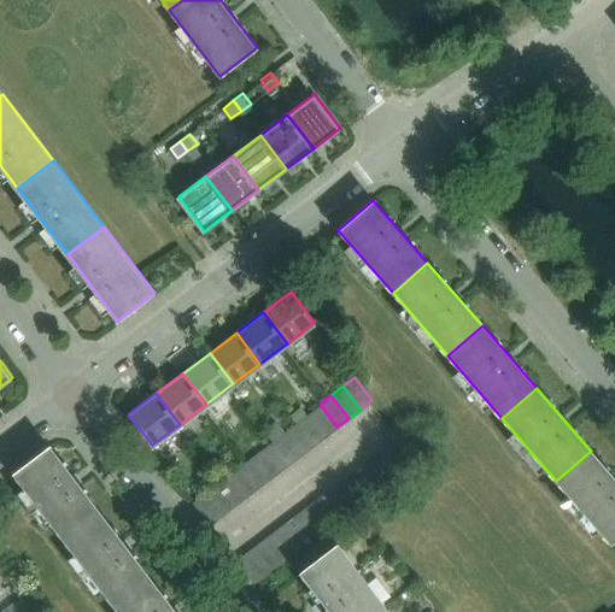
[(337,427),(320,404),(308,412),(326,435),(337,427)]
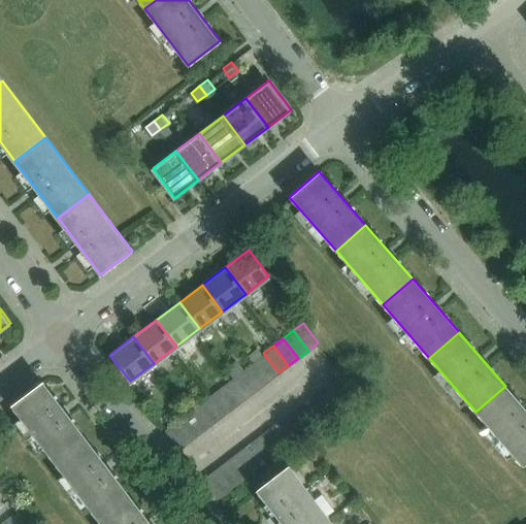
[(259,347),(250,353),(255,360),(263,353),(259,347)]
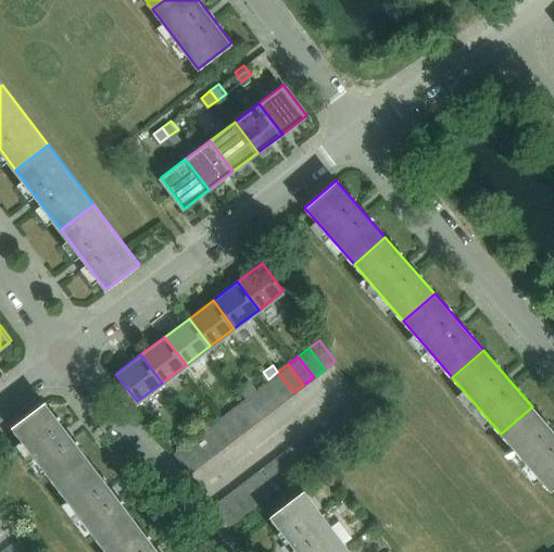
[(293,392),(277,372),(268,379),(267,379),(282,400),(293,392)]
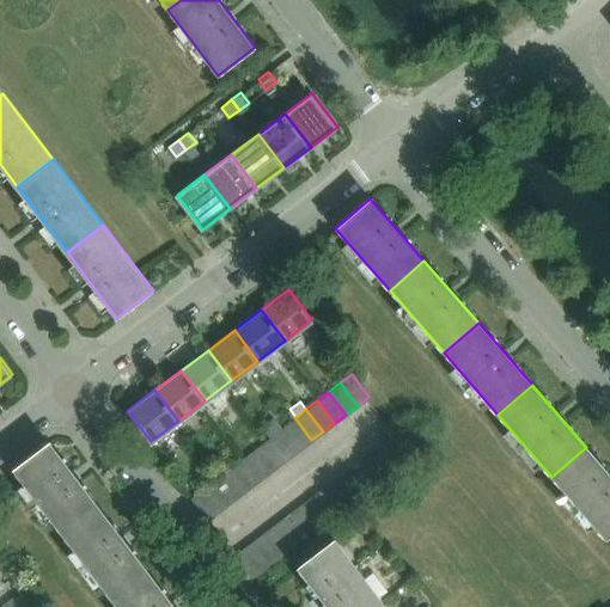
[(276,415),(263,424),(272,435),(282,427),(284,425),(276,415)]
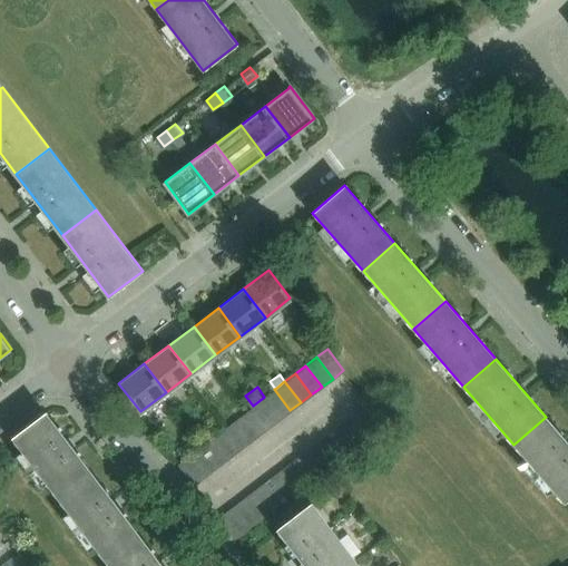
[(290,410),(274,389),(264,397),(263,398),(280,419),(290,410)]
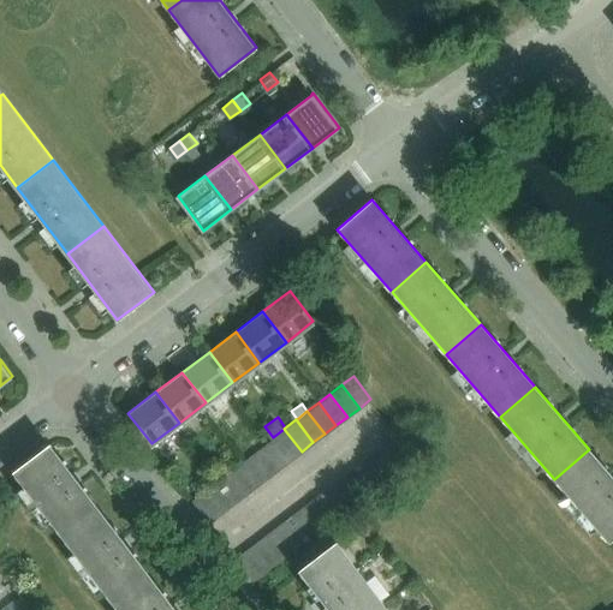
[(302,452),(284,429),(273,437),(290,460),(302,452)]
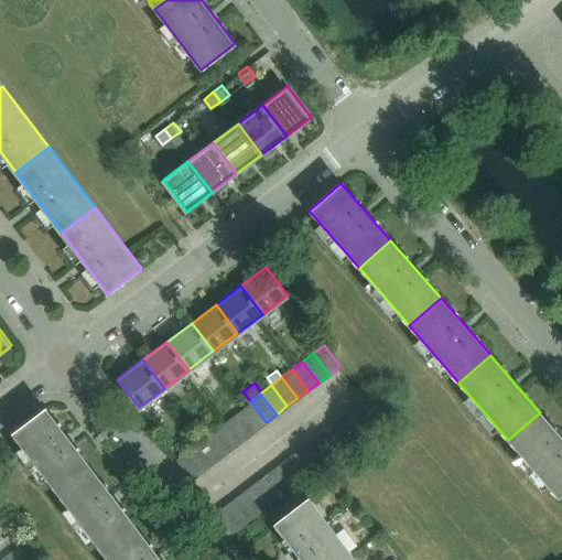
[(266,422),(250,401),(239,409),(256,430),(266,422)]
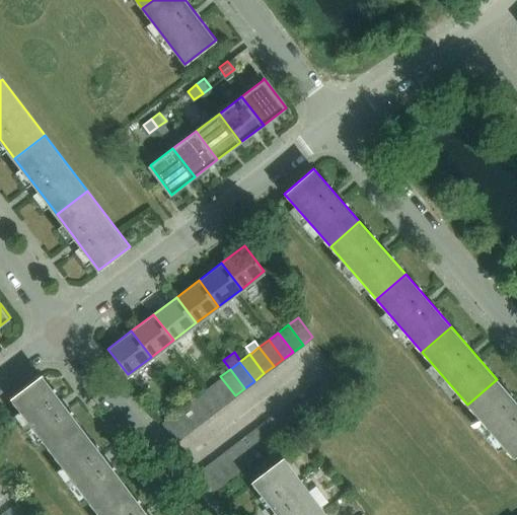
[(25,423),(51,456),(82,432),(40,376),(8,400),(25,423)]
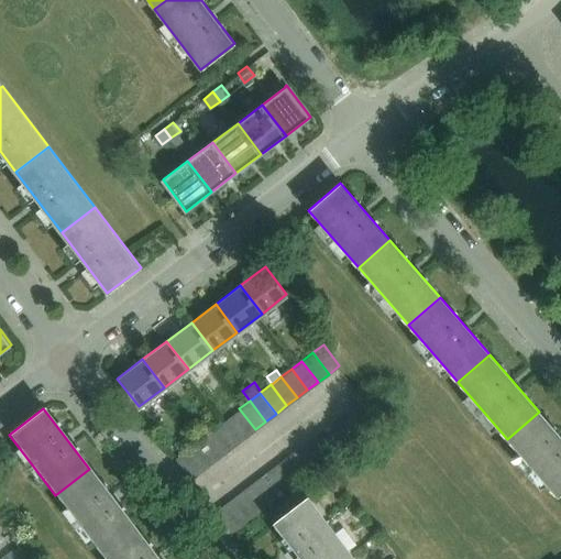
[(255,429),(239,408),(229,416),(244,437),(255,429)]
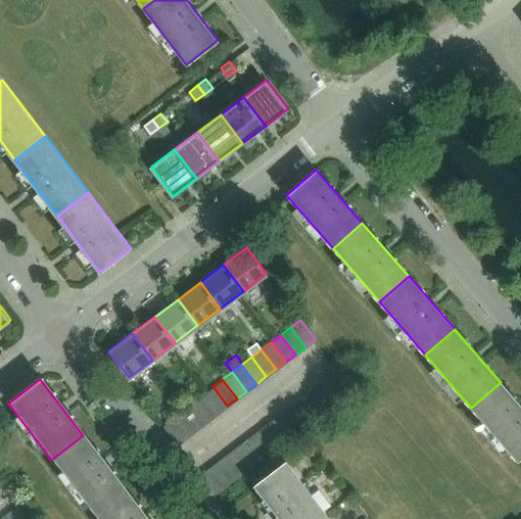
[(520,406),(501,382),(471,408),(518,461),(520,458),(520,406)]
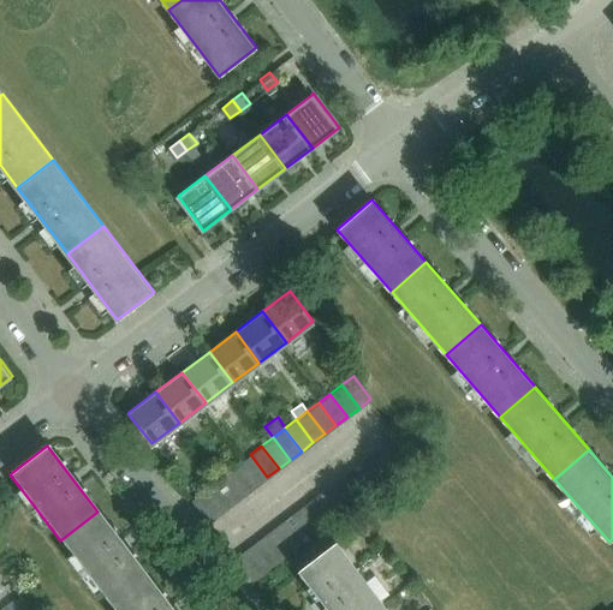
[(267,477),(250,454),(238,462),(256,486),(267,477)]
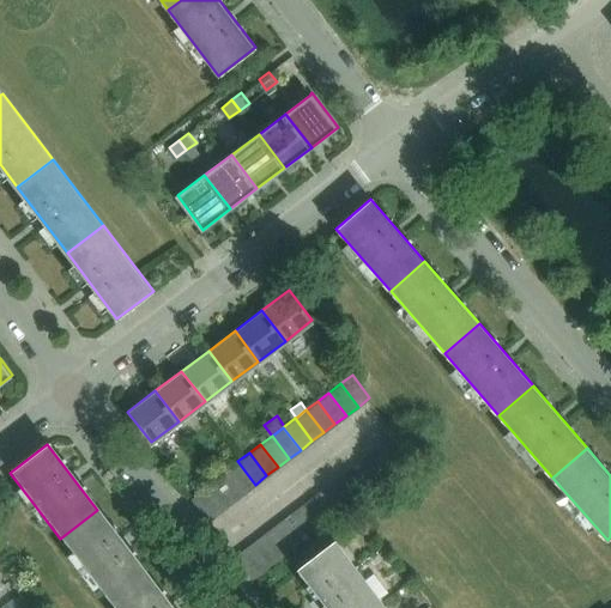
[(228,457),(221,463),(227,470),(234,464),(228,457)]
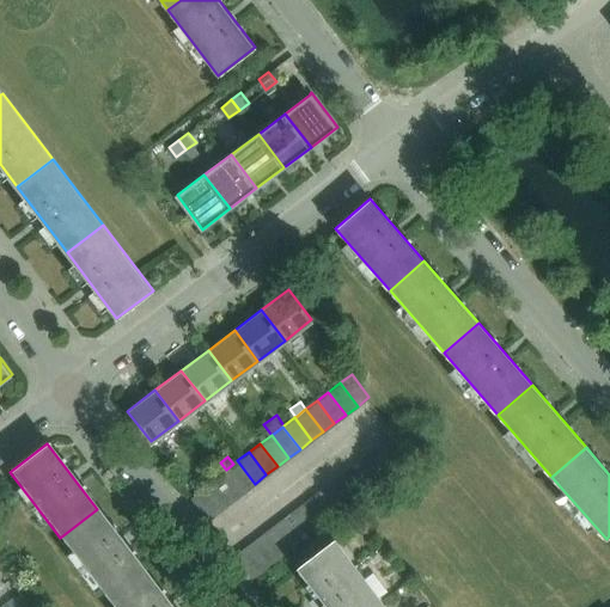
[(377,482),(360,459),(348,467),(365,490),(377,482)]
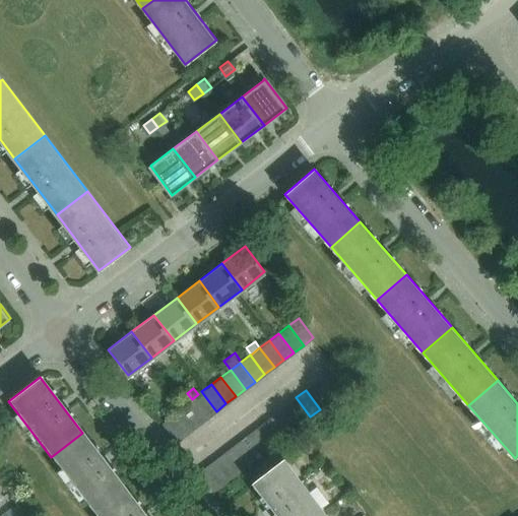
[(216,411),(201,391),(198,394),(192,399),(206,418),(216,411)]
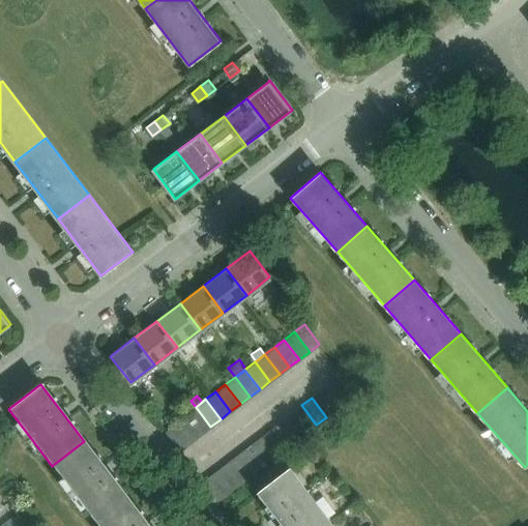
[(316,425),(301,405),(292,412),(306,432),(316,425)]
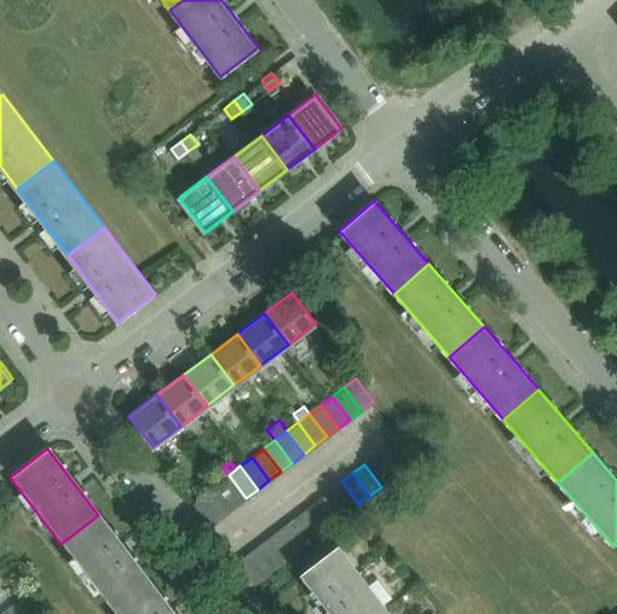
[(246,498),(229,475),(217,484),(235,507),(246,498)]
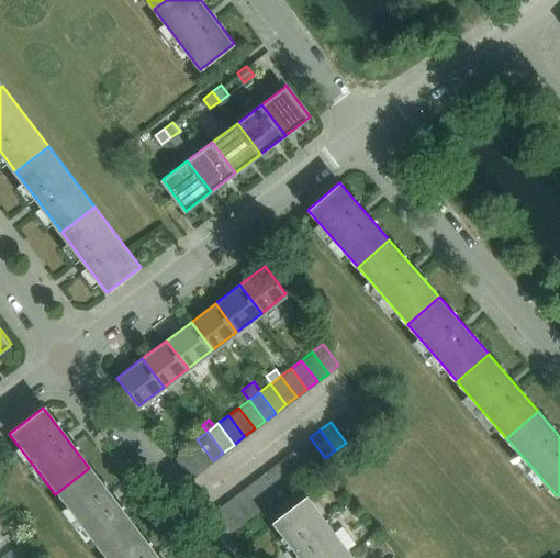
[(325,458),(310,437),(299,445),(314,466),(325,458)]
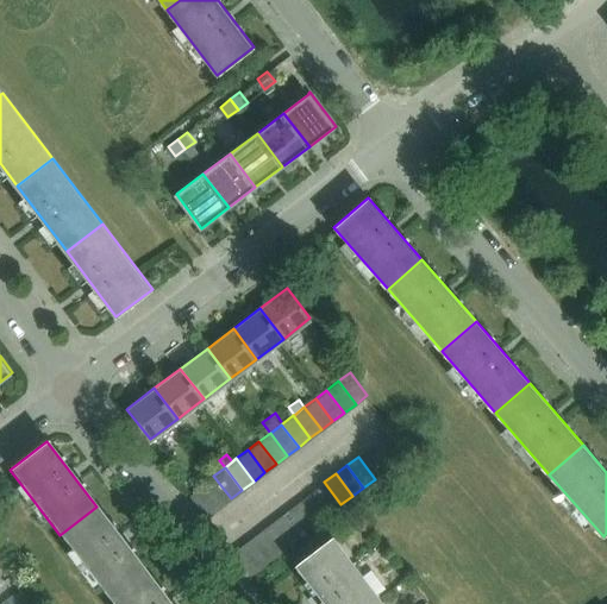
[(231,498),(213,476),(202,484),(219,507),(231,498)]
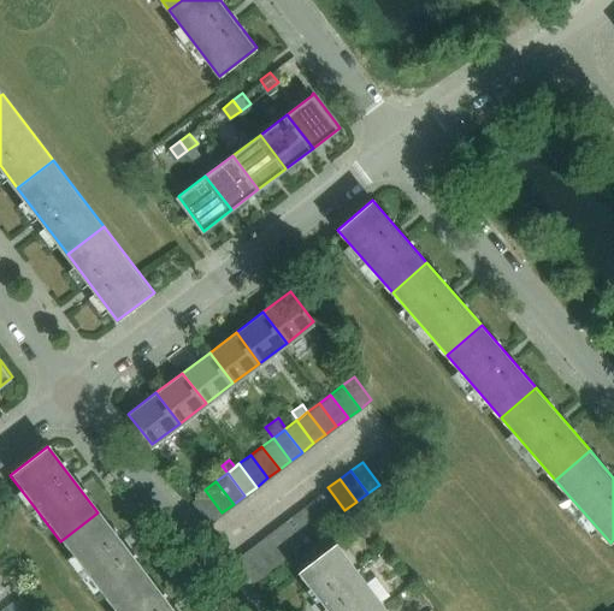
[(344,510),(328,487),(317,496),(334,518),(344,510)]
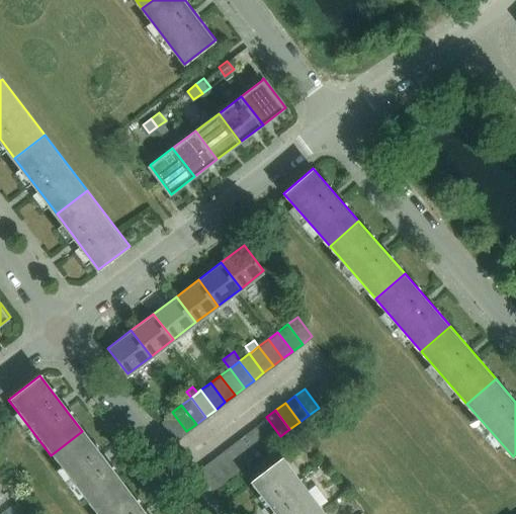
[(172,412),(162,419),(177,438),(186,431),(172,412)]
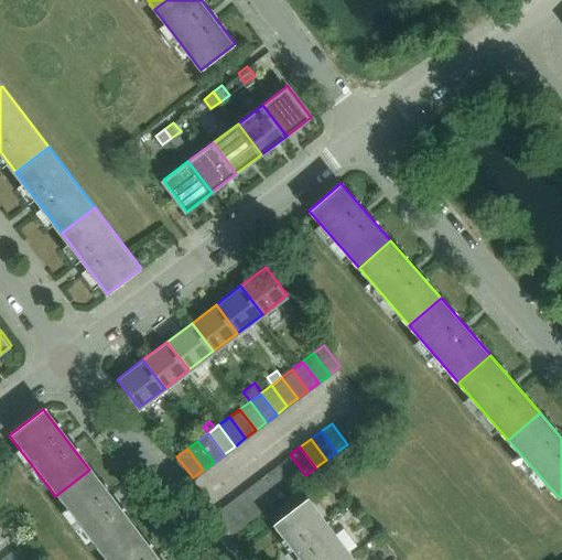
[(295,483),(280,462),(269,471),(284,491),(295,483)]
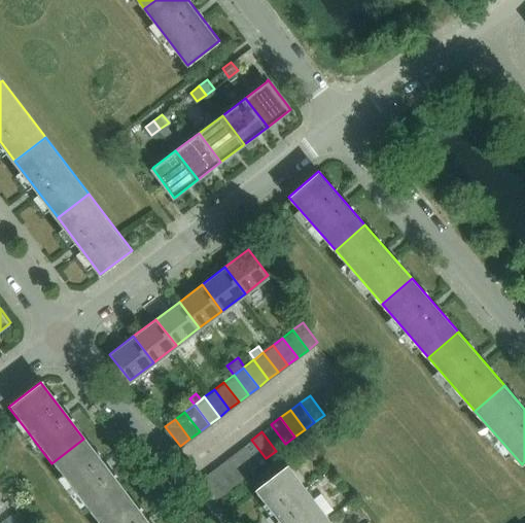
[(51,463),(95,519),(128,494),(83,439),(51,463)]
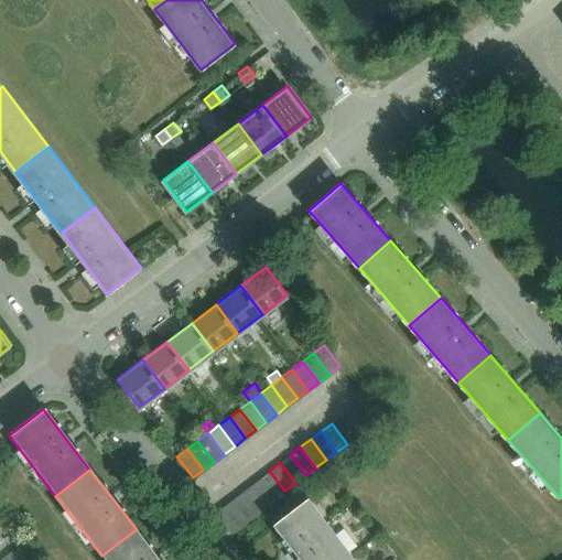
[(284,491),(269,471),(259,478),(274,498),(284,491)]
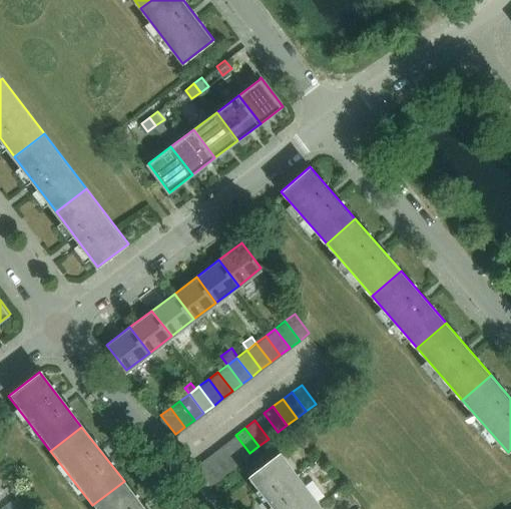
[(249,453),(235,435),(225,442),(239,460),(249,453)]
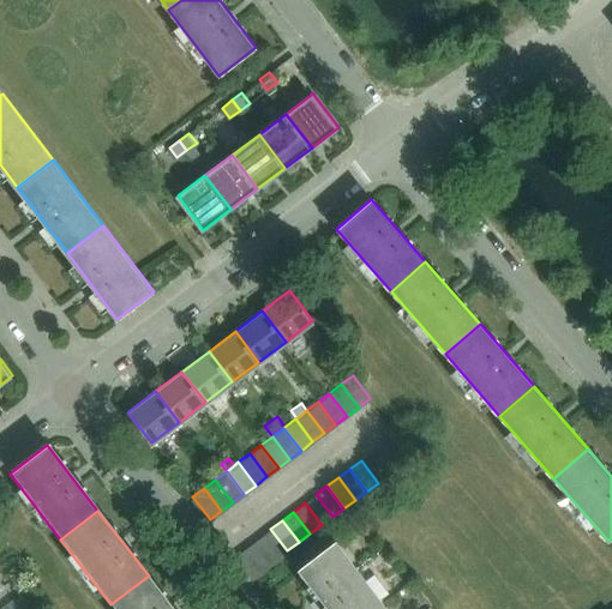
[(287,550),(270,529),(259,537),(276,560),(287,550)]
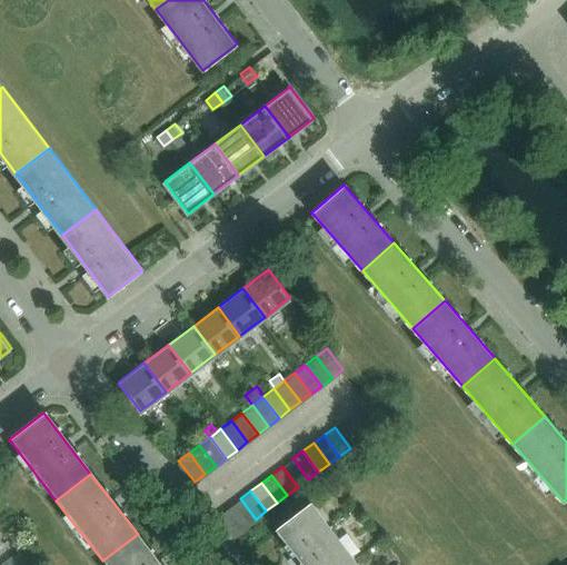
[(256,519),(240,498),(229,506),(245,527),(256,519)]
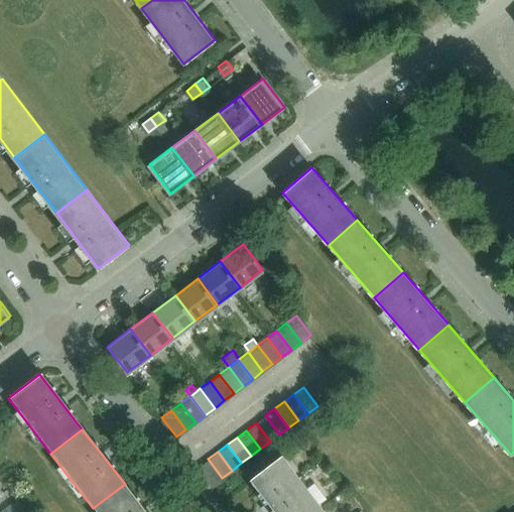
[(250,478),(275,511),(313,511),(322,506),(282,454),(250,478)]
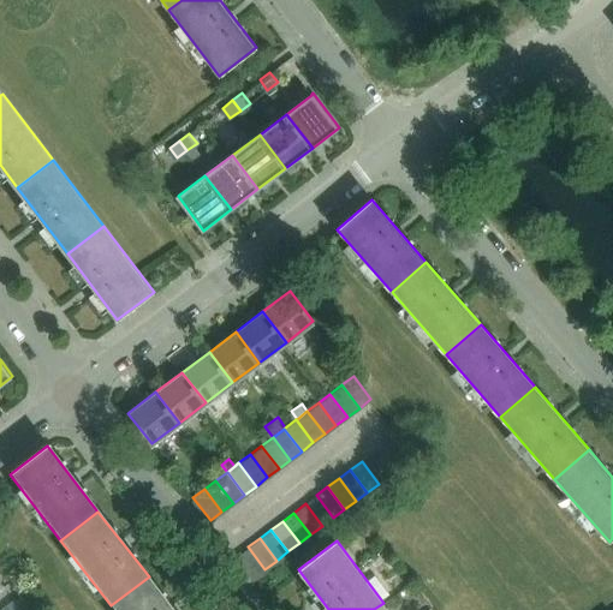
[(248,546),(237,555),(254,578),(265,569),(248,546)]
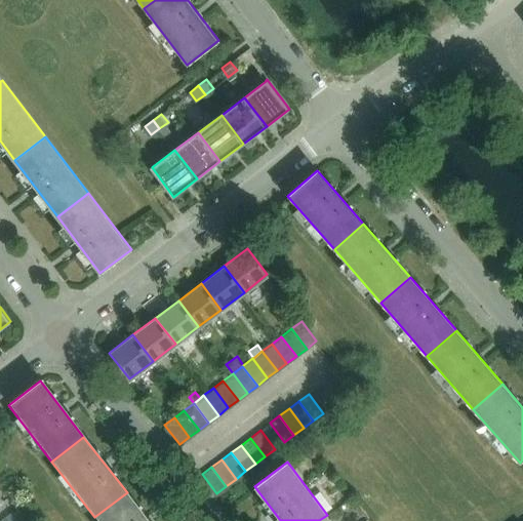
[(94,517),(97,520),(149,520),(127,492),(94,517)]
